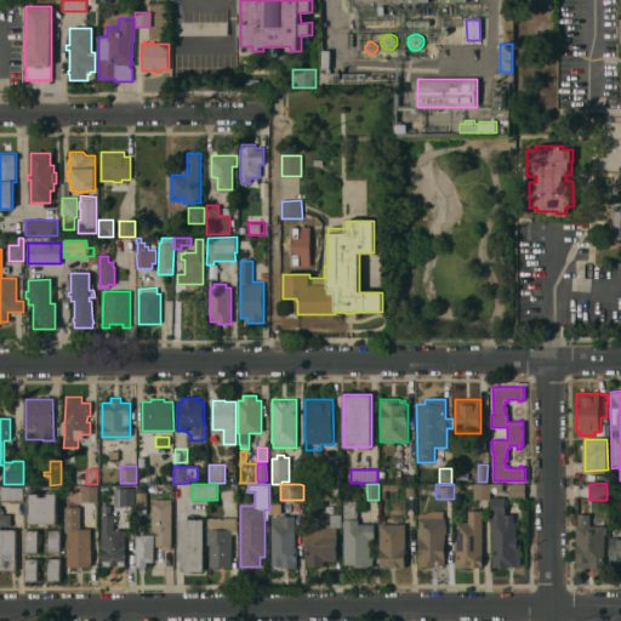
[(474,500),(474,484),(491,484),(491,499),(474,500)]
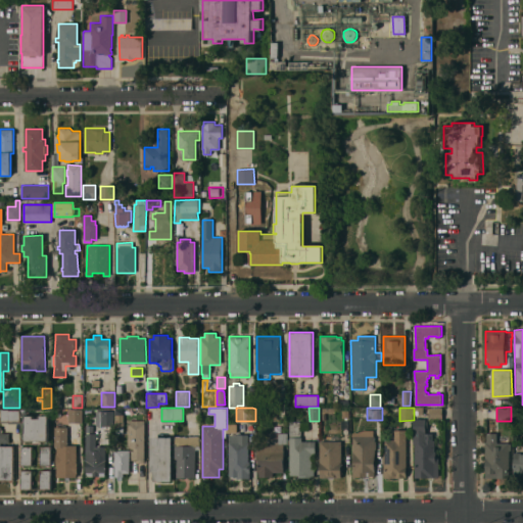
[(414,408),(442,408),(442,420),(424,420),(424,423),(431,423),(431,431),(428,431),(428,438),(435,438),(435,452),(436,452),(436,459),(439,459),(439,477),(435,477),(415,478),(414,420),(414,408)]
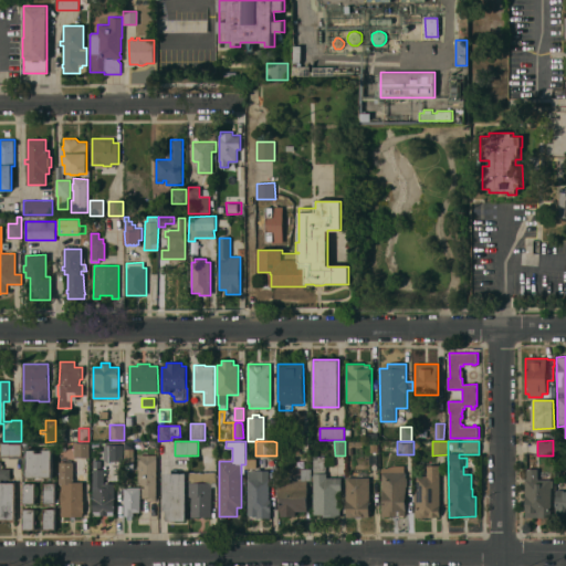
[(75,458),(75,453),(73,453),(74,442),(90,443),(90,458),(75,458)]
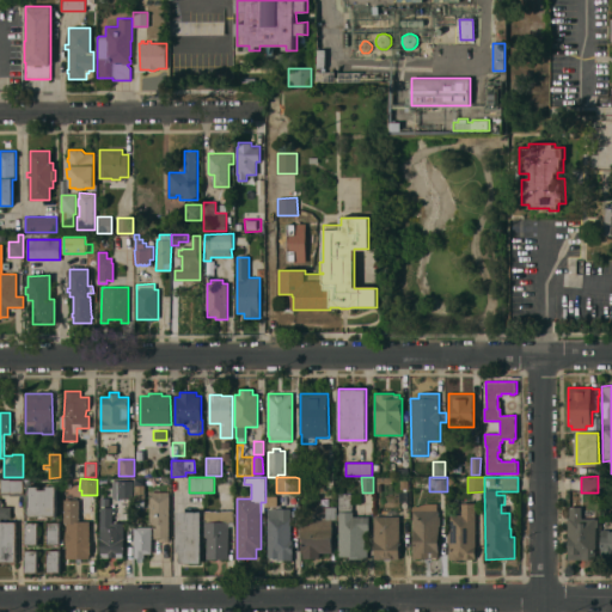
[(0,479),(10,479),(23,479),(23,494),(23,495),(10,495),(8,495),(8,496),(1,496),(1,493),(0,493),(0,479)]
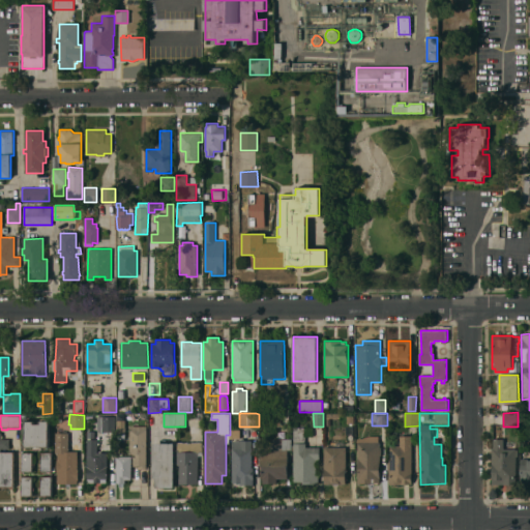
[(115,416),(116,432),(102,432),(102,416),(115,416)]
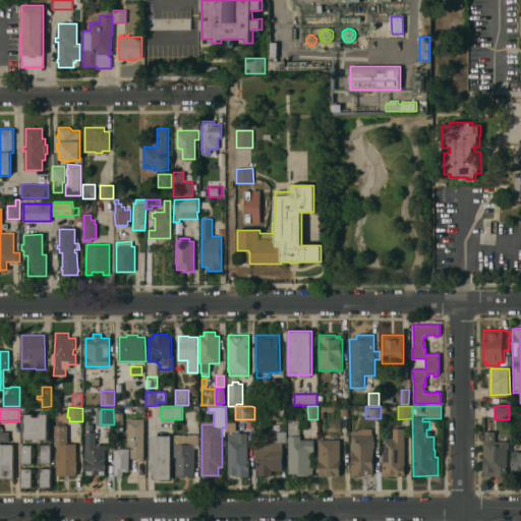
[(33,414),(33,417),(40,417),(40,414),(48,414),(48,440),(24,440),(24,414),(33,414)]
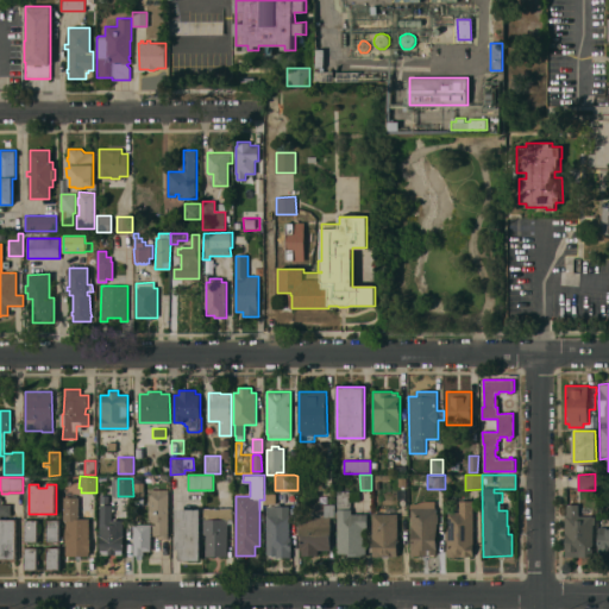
[(169,490),(169,539),(162,538),(162,535),(154,535),(154,522),(149,522),(149,504),(148,504),(148,501),(150,501),(150,489),(169,490)]
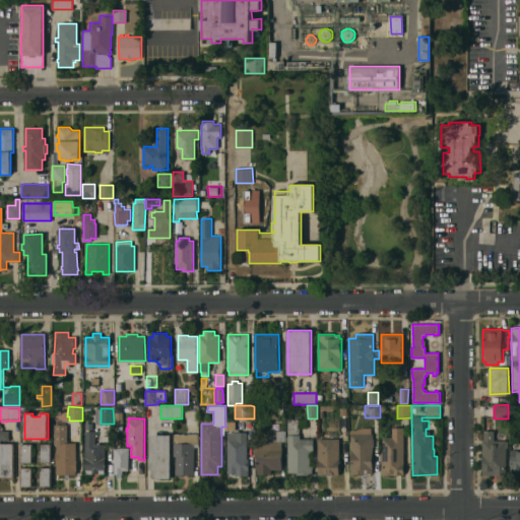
[(287,419),(300,419),(300,435),(300,439),(314,439),(314,451),(310,451),(310,466),(313,466),(313,474),(297,474),(297,472),(288,472),(287,419)]
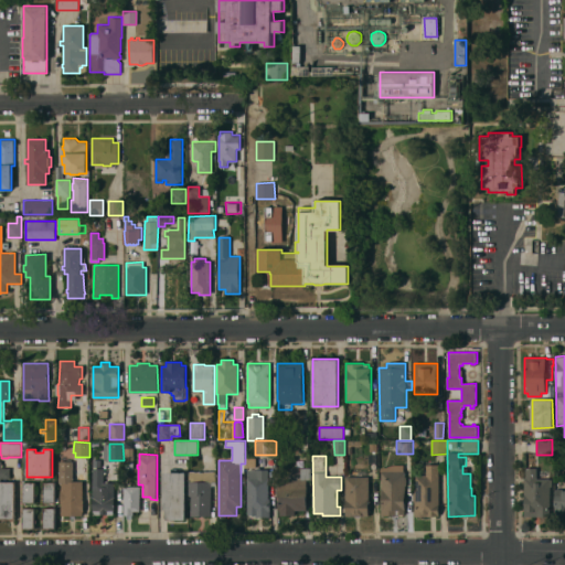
[(270,498),(270,511),(270,516),(255,516),(255,515),(247,515),(247,458),(256,458),(256,467),(256,469),(268,469),(268,498),(270,498)]
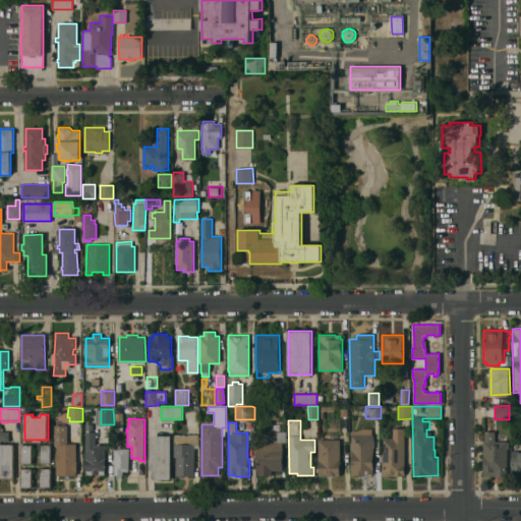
[(0,425),(1,425),(1,431),(9,431),(9,442),(1,442),(1,444),(13,444),(13,478),(0,478),(0,425)]
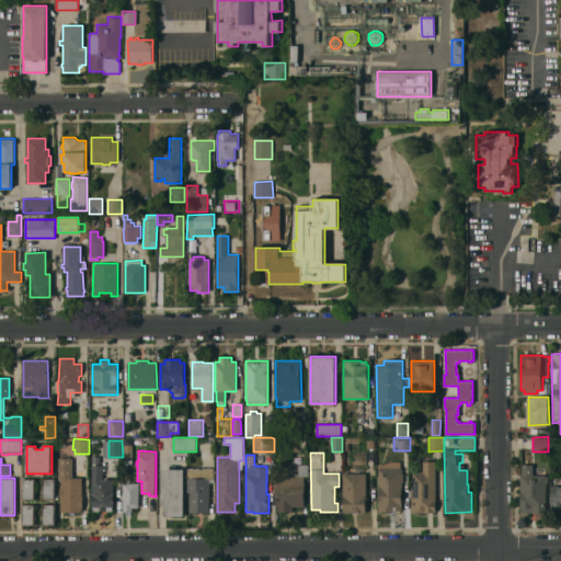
[(82,496),(83,496),(83,507),(82,507),(82,512),(61,512),(61,499),(60,499),(60,488),(61,488),(60,480),(58,480),(58,458),(72,458),(72,478),(82,478),(82,496)]
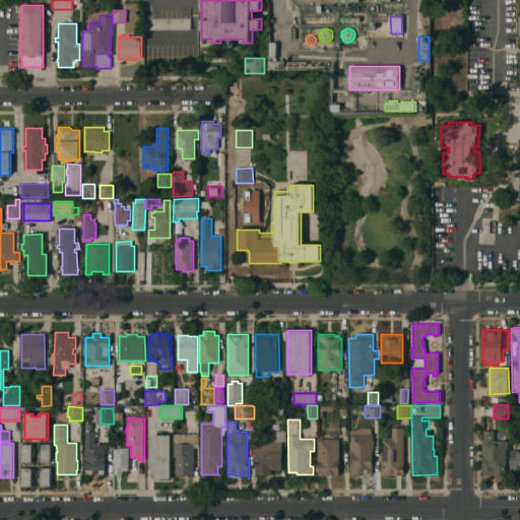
[(374,447),(373,447),(373,452),(372,452),(373,473),(351,474),(351,468),(352,468),(351,450),(351,443),(349,443),(349,431),(355,431),(363,428),(372,428),(372,434),(373,434),(373,439),(374,439),(374,447)]
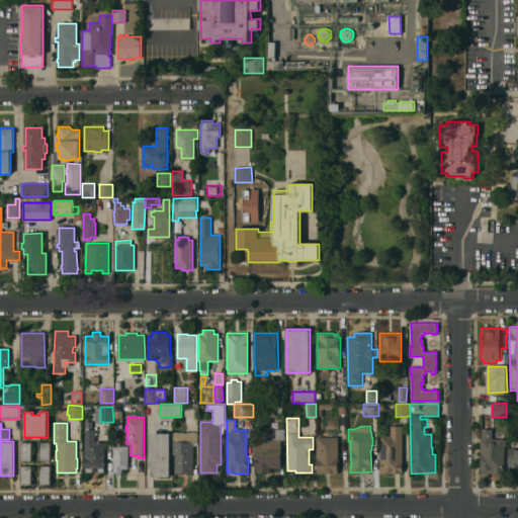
[(380,435),(394,435),(394,426),(404,426),(404,437),(403,437),(403,472),(380,473),(380,435)]
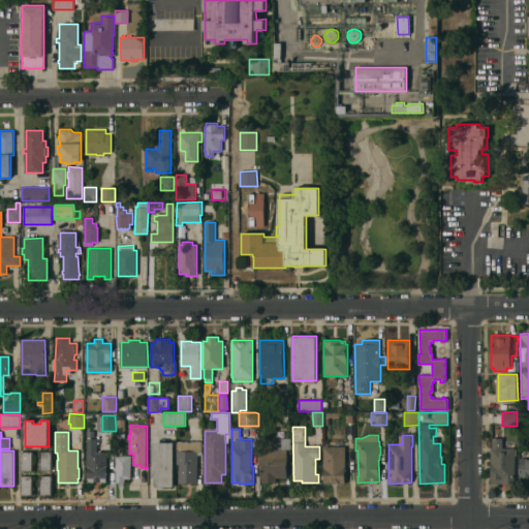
[(493,437),(502,437),(502,447),(506,447),(506,443),(517,443),(517,447),(517,456),(515,456),(516,484),(504,484),(504,483),(491,483),(491,447),(493,447),(493,437)]
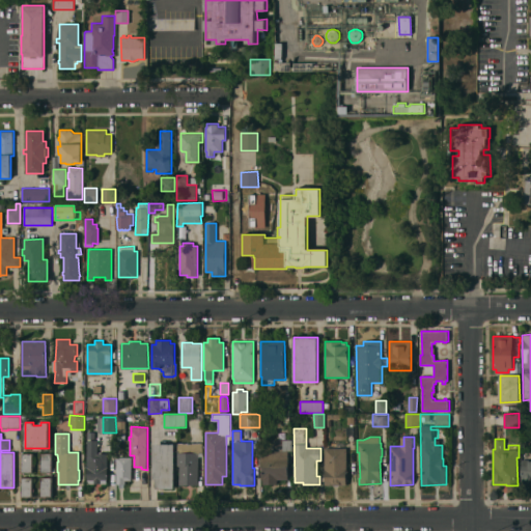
[(277,479),(277,484),(263,484),(263,470),(261,470),(261,451),(271,451),(271,440),(291,440),(292,451),(288,451),(288,456),(289,469),(287,469),(288,479),(277,479)]
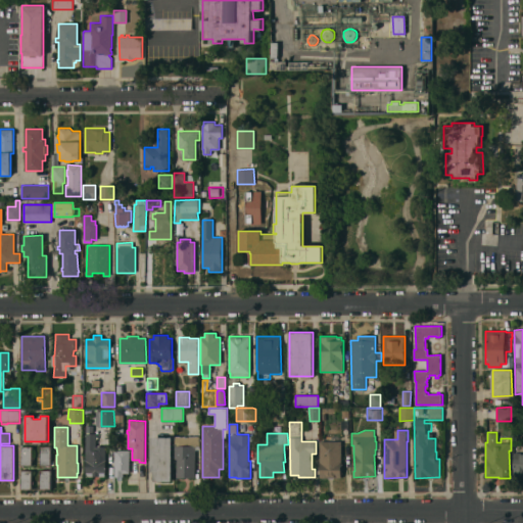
[(86,434),(96,434),(96,446),(105,446),(106,473),(105,473),(105,476),(87,476),(86,434)]
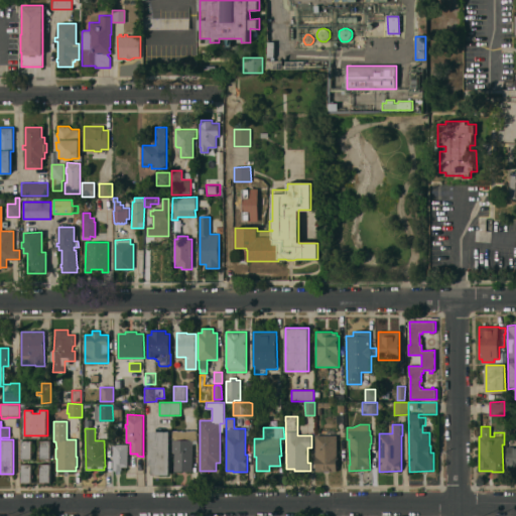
[(192,472),(174,471),(174,453),(173,453),(173,430),(198,430),(198,443),(192,443),(192,472)]
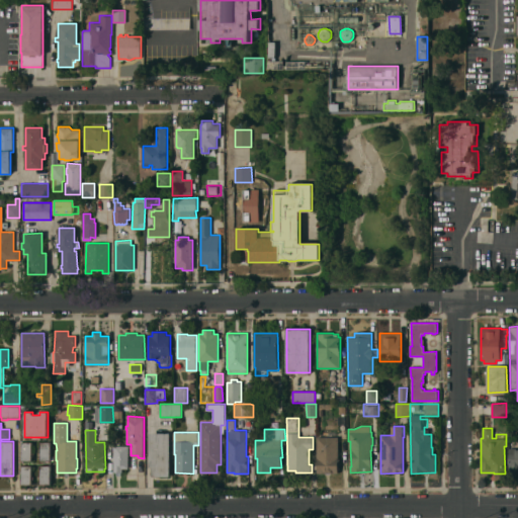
[(170,477),(153,477),(153,467),(150,467),(150,433),(170,433),(170,477)]
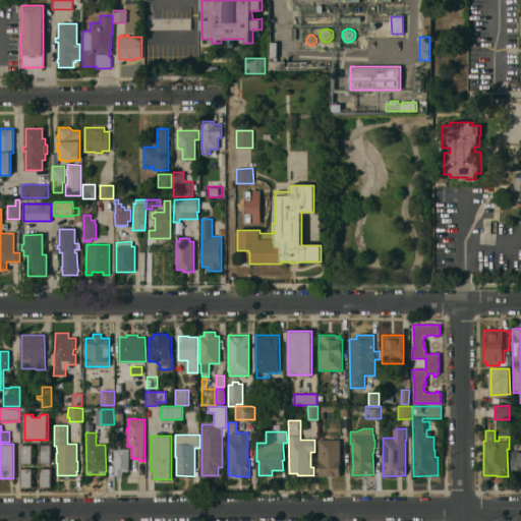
[(340,440),(340,462),(341,462),(341,469),(340,469),(340,475),(319,476),(319,440),(340,440)]
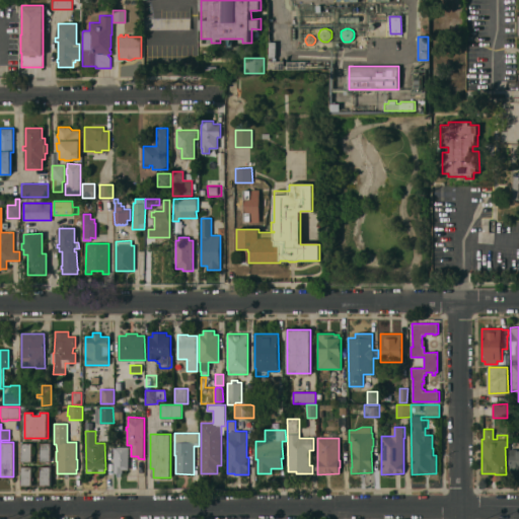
[(32,462),(21,462),(21,443),(32,443),(32,462)]
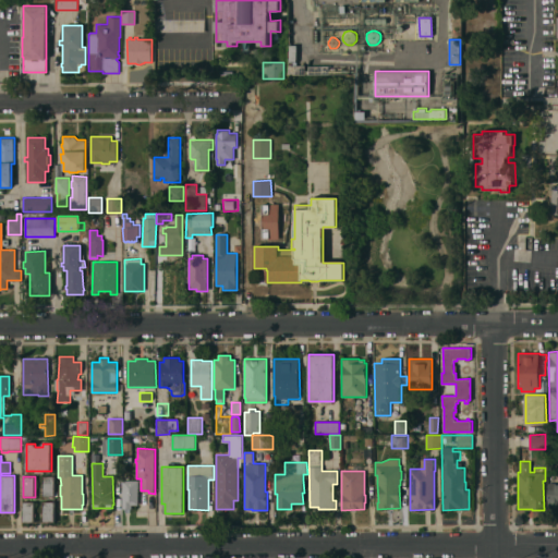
[(55,496),(44,496),(43,476),(55,476),(55,496)]
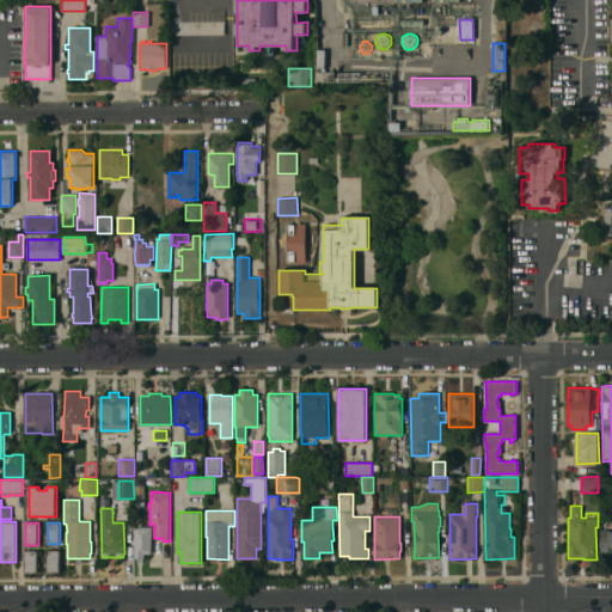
[(611,522),(601,524),(600,557),(611,556),(611,522)]
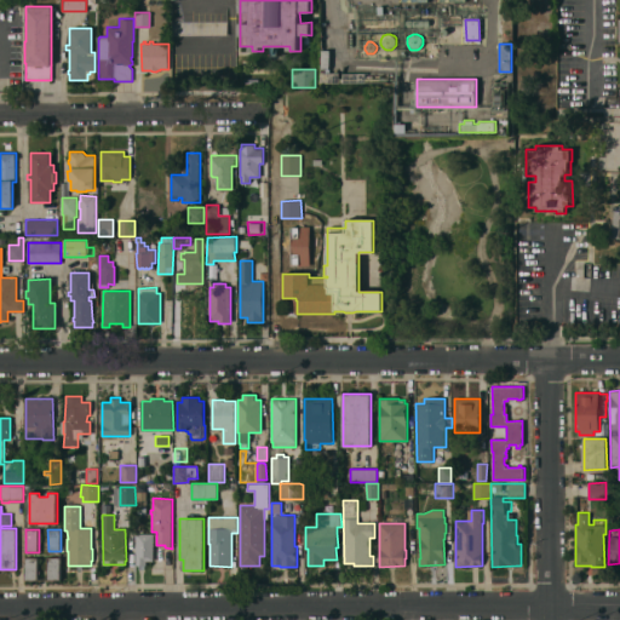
[(138,534),(154,534),(154,561),(147,561),(147,566),(138,566),(138,534)]
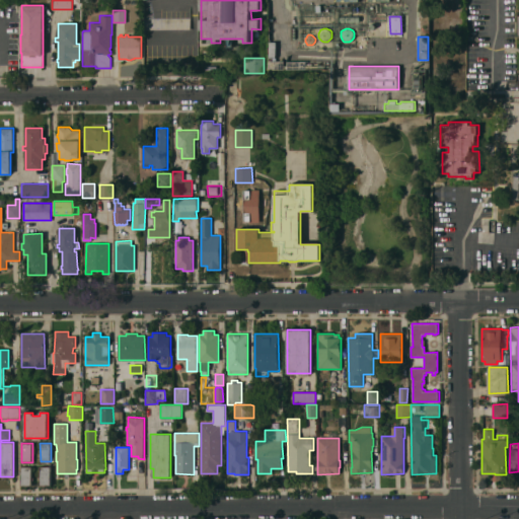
[(31,466),(31,486),(29,486),(29,487),(26,487),(26,486),(21,486),(21,466),(31,466)]
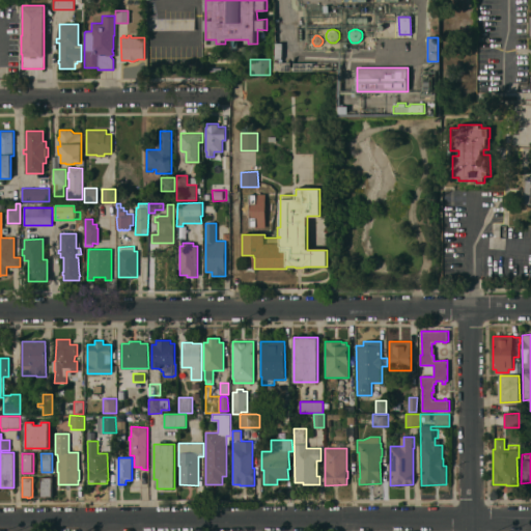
[(52,477),(52,497),(47,497),(47,498),(44,498),(44,497),(42,497),(42,477),(52,477)]
